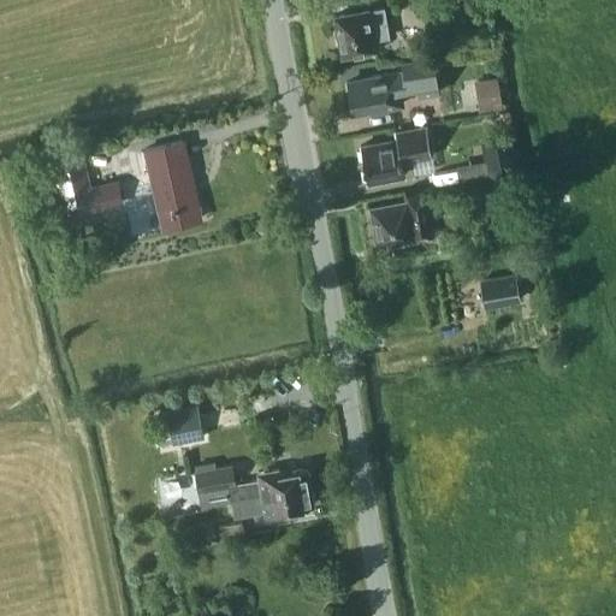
[(389,37),(384,6),(335,16),(342,55),(374,49),(373,40),(389,37)]
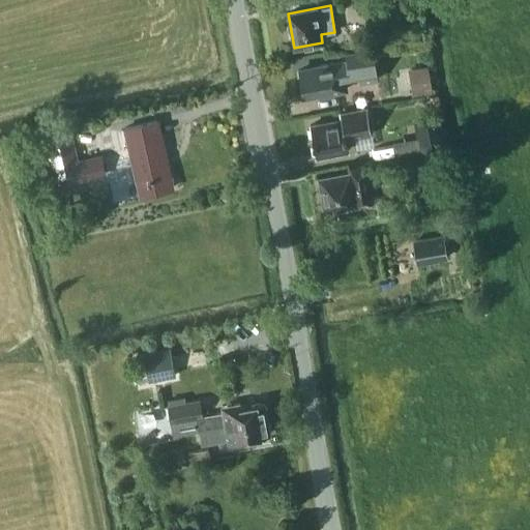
[(379,80),(373,47),(345,52),(346,60),(318,65),(318,67),(298,70),(303,97),(346,89),(343,74),(356,71),(359,84),(379,80)]
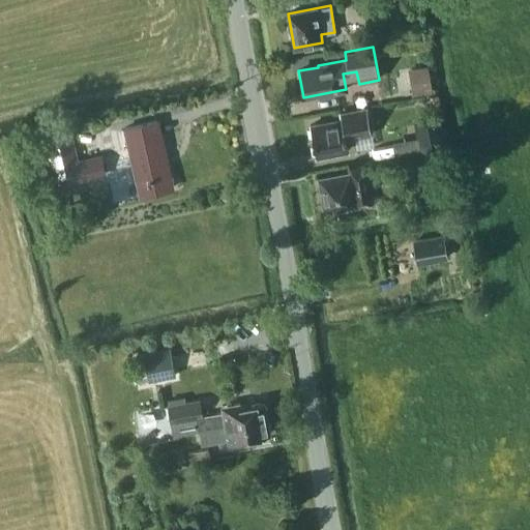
[(432,93),(428,65),(408,68),(412,95),(432,93)]
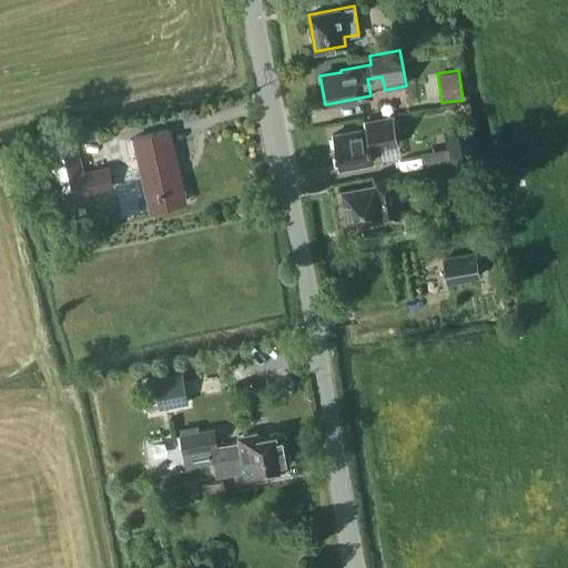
[(395,145),(391,118),(364,122),(365,128),(332,134),(338,168),(373,161),(371,150),(395,145)]
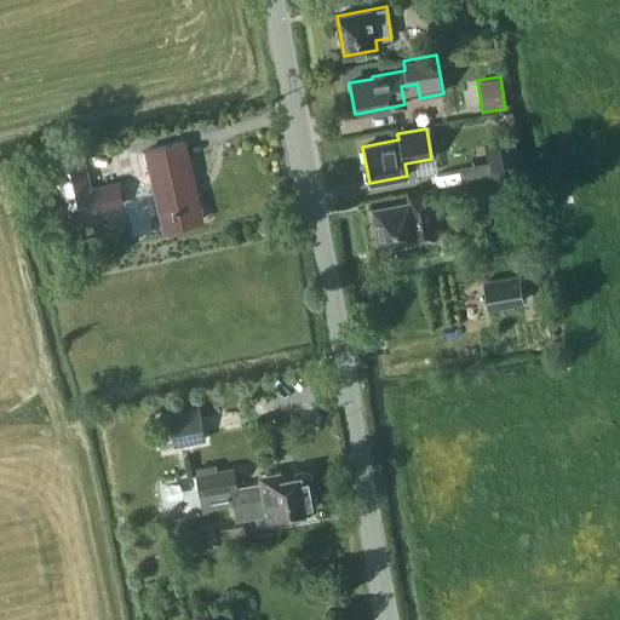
[(521,170),(515,137),(484,143),(492,177),(521,170)]
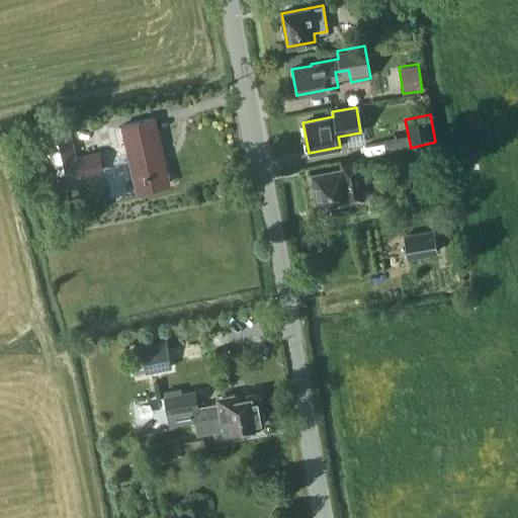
[(169,184),(153,118),(121,125),(138,191),(169,184)]
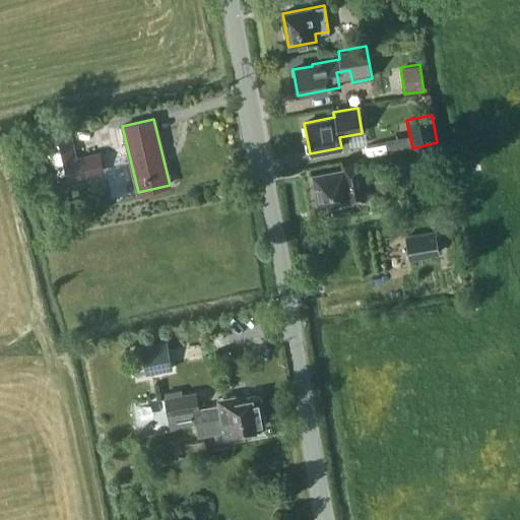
[(91,121),(70,125),(76,154),(98,150),(91,121)]
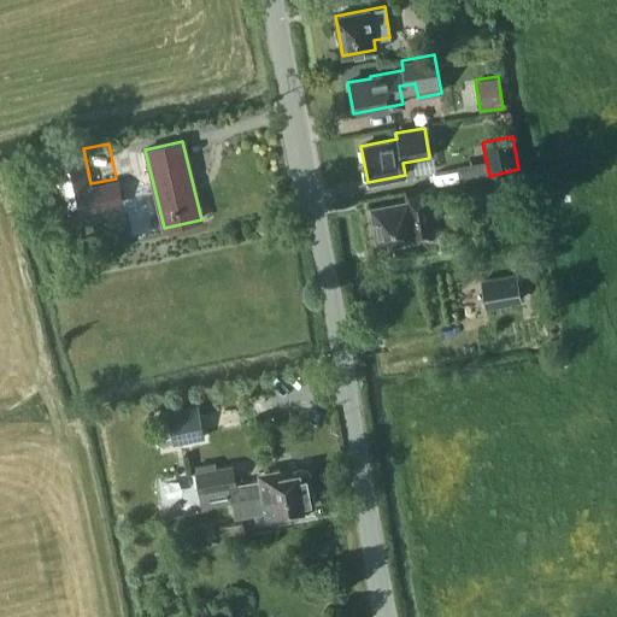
[(81,153),(53,159),(66,215),(94,209),(89,188),(81,153)]
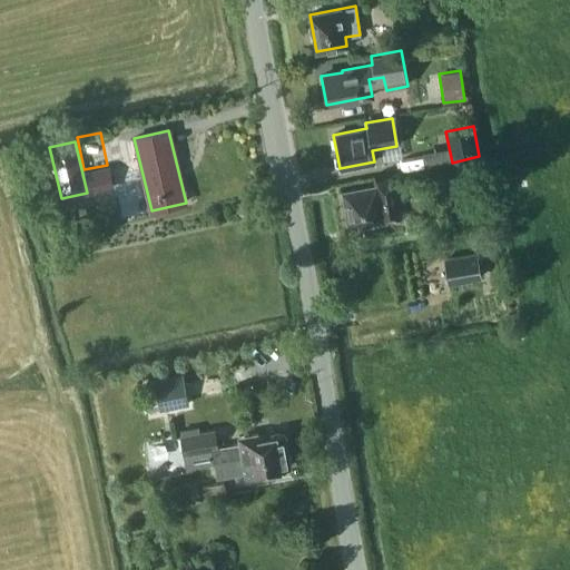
[(399,219),(392,176),(374,179),(375,186),(344,192),(350,224),(381,217),(382,222),(399,219)]
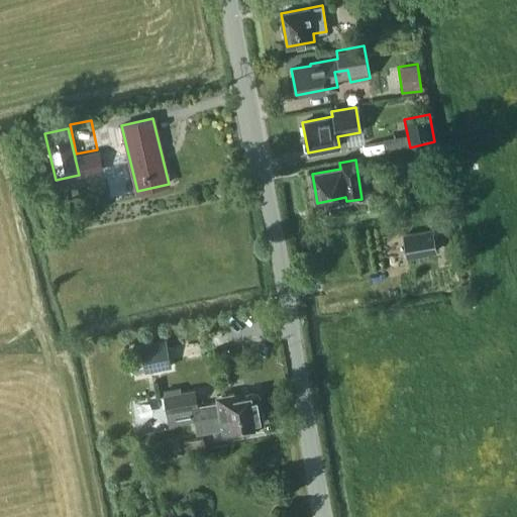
[(432,228),(403,233),(407,257),(437,252),(432,228)]
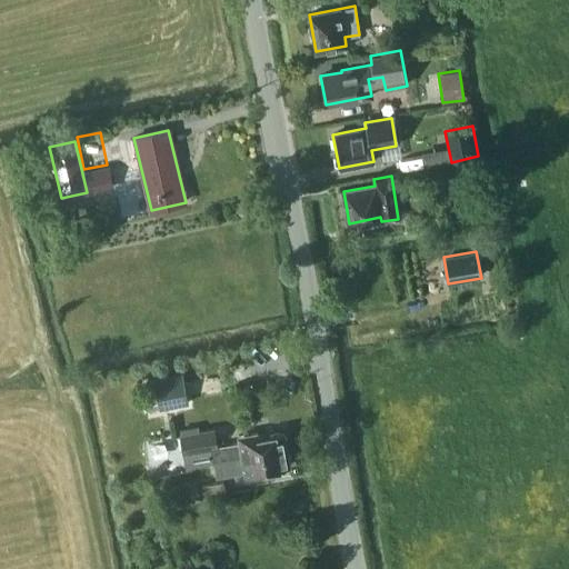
[(189,405),(183,377),(155,382),(160,410),(189,405)]
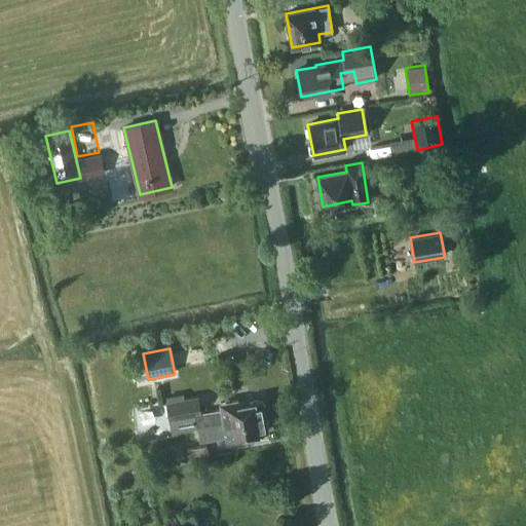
[(197,427),(264,415),(261,400),(237,404),(236,400),(220,403),(221,409),(201,412),(198,396),(166,401),(172,431),(196,426),(197,427)]
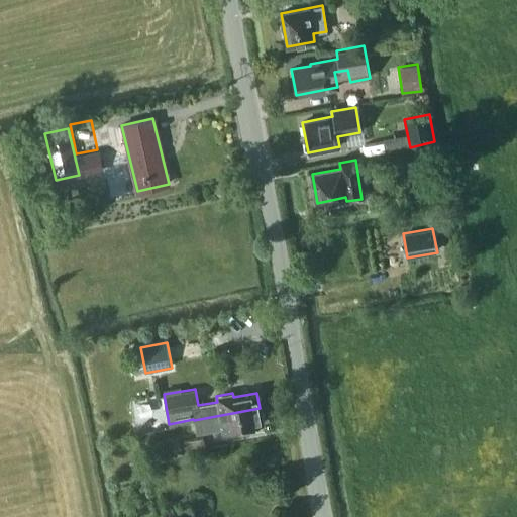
[(260,408),(194,420),(196,433),(221,429),(222,434),(239,431),(239,427),(262,423),(260,408)]
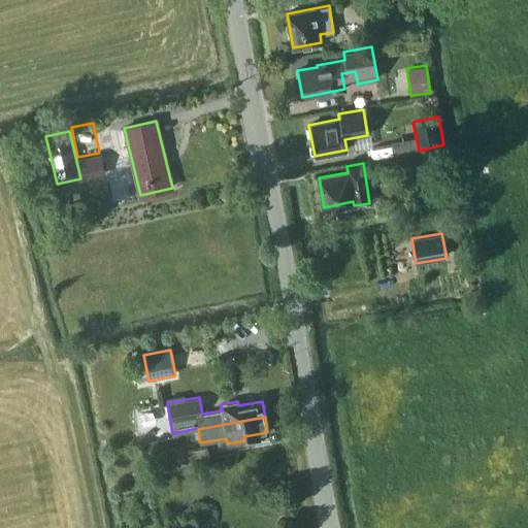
[(207,447),(188,451),(190,462),(210,458),(207,447)]
